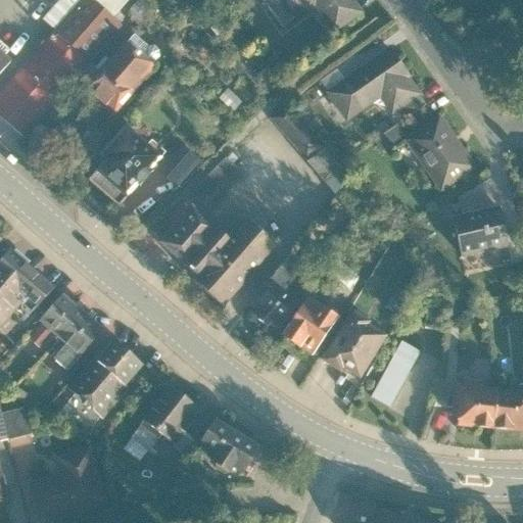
[(87,0),(53,38),(88,68),(123,32),(87,0)]
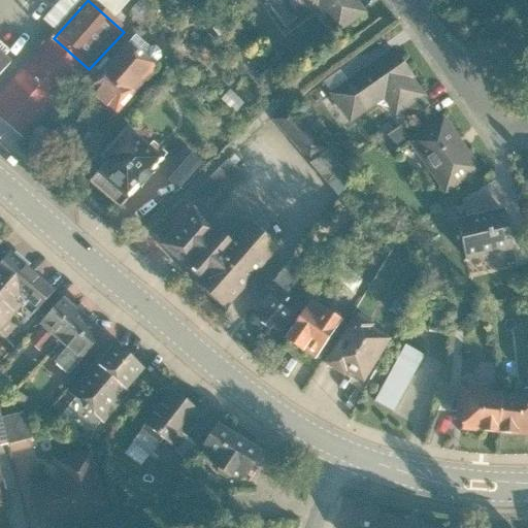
[(368,10),(360,0),(265,0),(285,28),(317,5),(336,31),(368,10)]
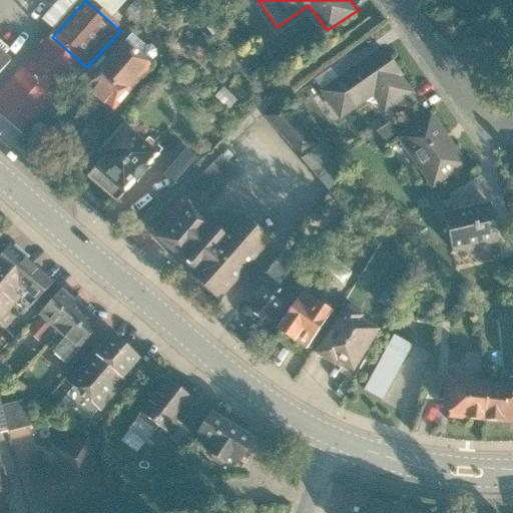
[(86,67),(52,37),(0,93),(0,118),(21,138),(86,67)]
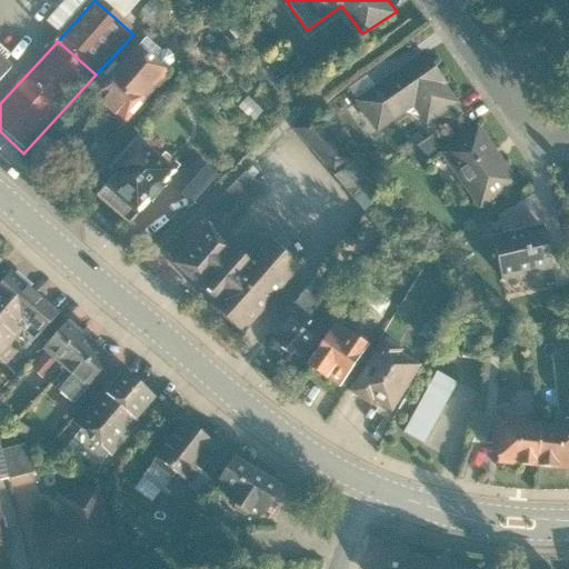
[(421,52),(355,99),(378,131),(415,107),(428,125),(459,101),(421,52)]
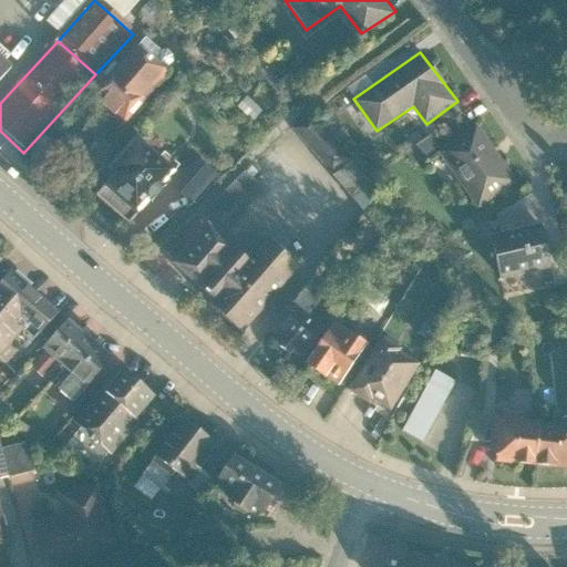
[(123,132),(167,80),(135,53),(91,105),(123,132)]
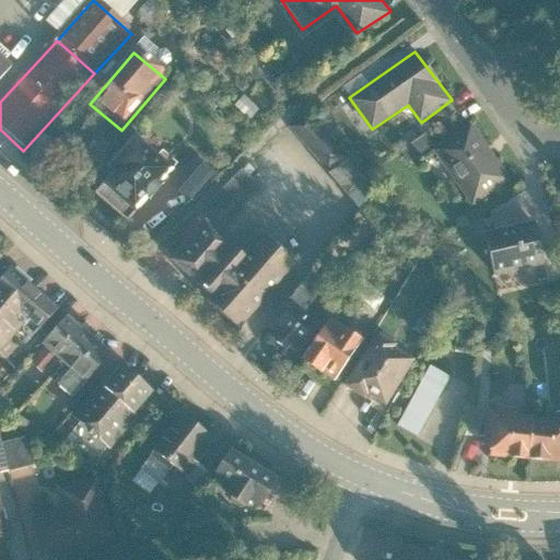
[(0,85),(11,73),(0,65),(0,85)]
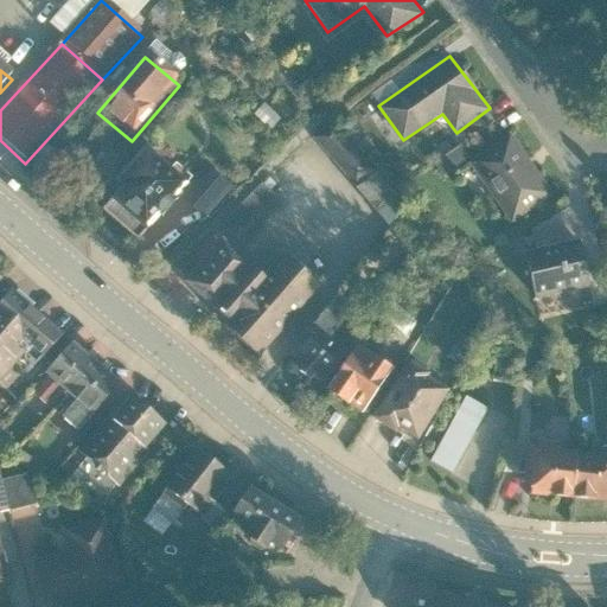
[(490,108),(457,133),(464,142),(497,119),(490,108)]
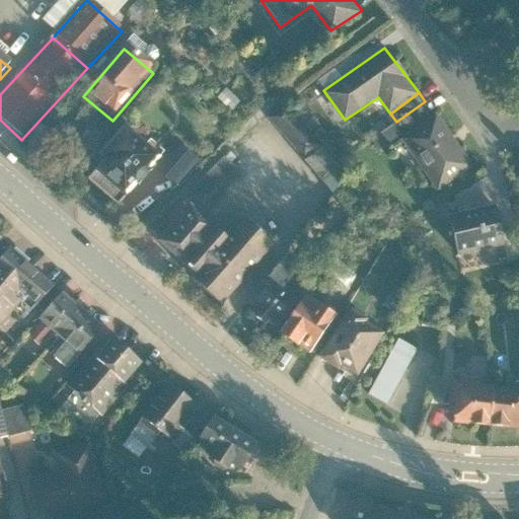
[(284,103),(268,118),(304,158),(320,144),(284,103)]
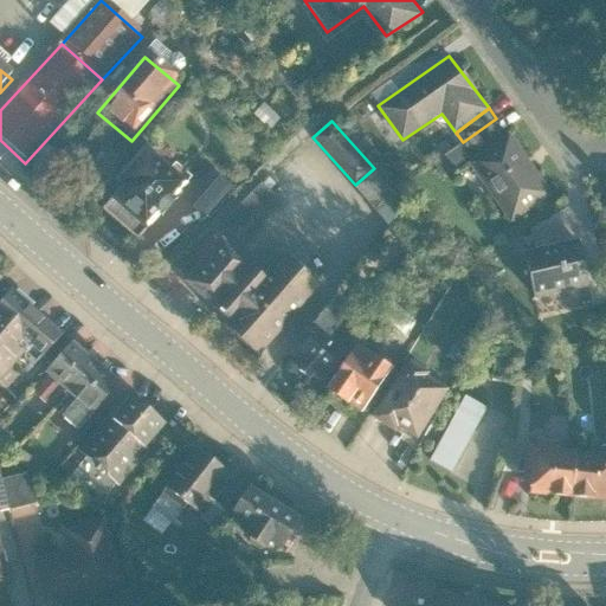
[(511,131),(469,161),(513,221),(554,192),(511,131)]
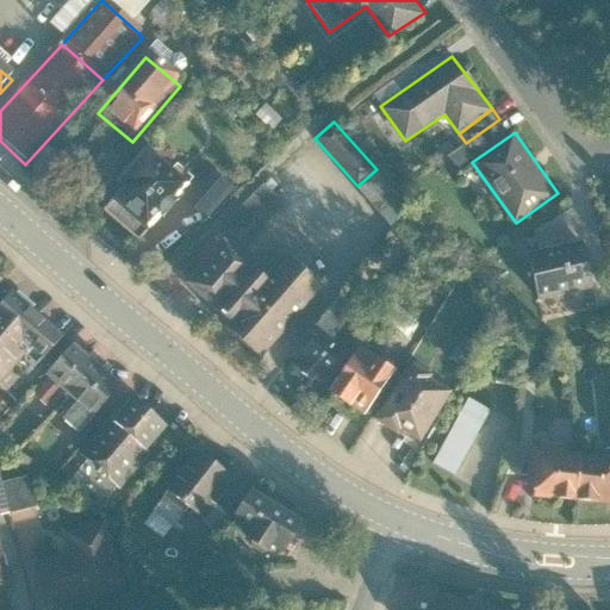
[(138,237),(191,179),(145,143),(114,179),(123,185),(105,206),(138,237)]
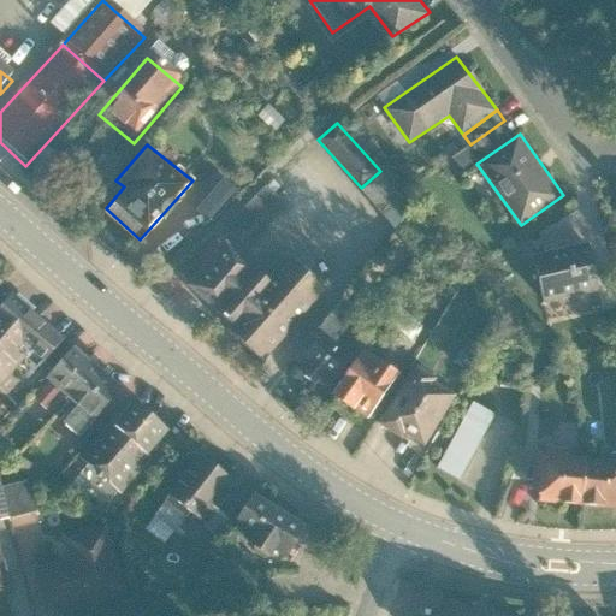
[(479,157),(471,144),(440,165),(450,177),(479,157)]
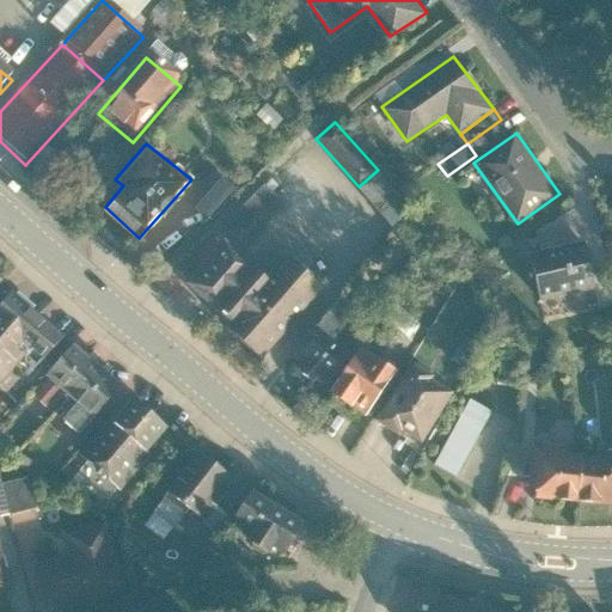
[(197,196),(190,203),(206,218),(234,187),(209,165),(188,189),(197,196)]
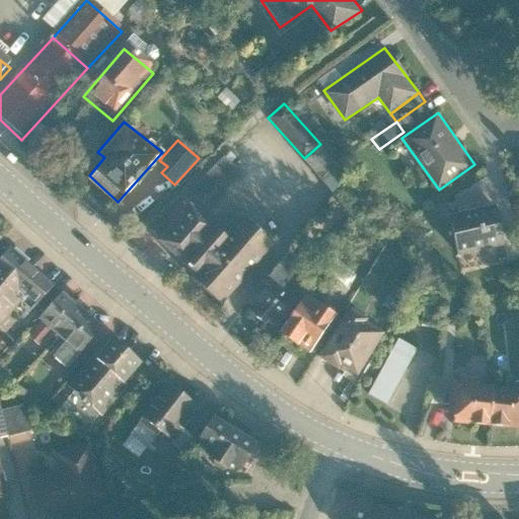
[(321,146),(305,159),(336,195),(352,180),(321,146)]
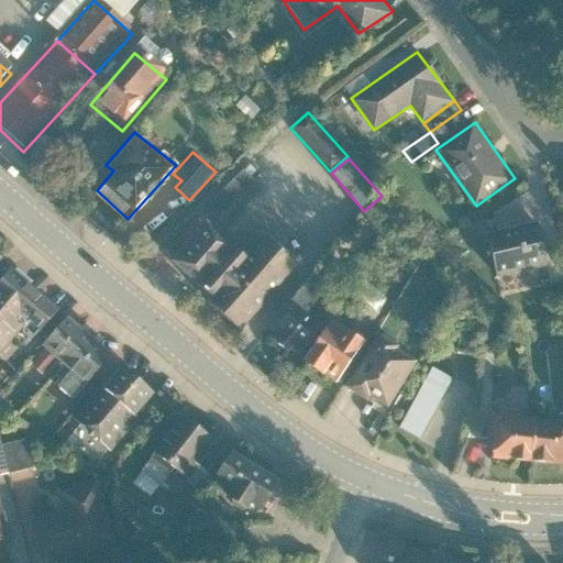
[(264,187),(245,169),(200,213),(219,232),(264,187)]
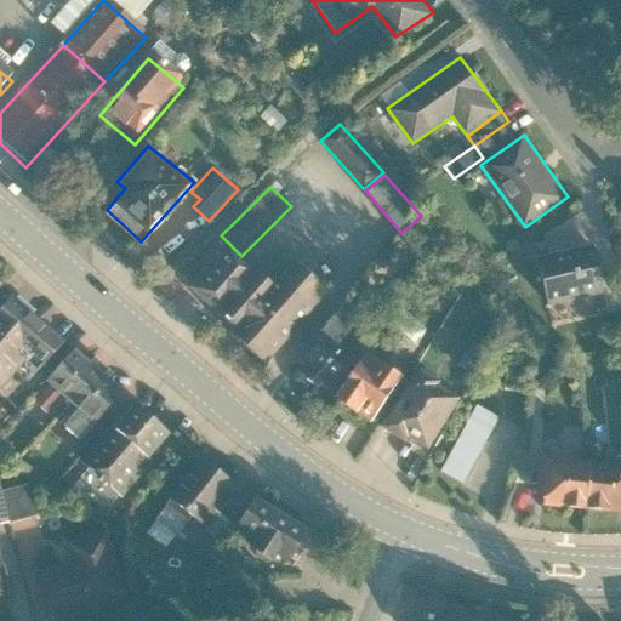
[(596,244),(539,255),(550,306),(607,294),(596,244)]
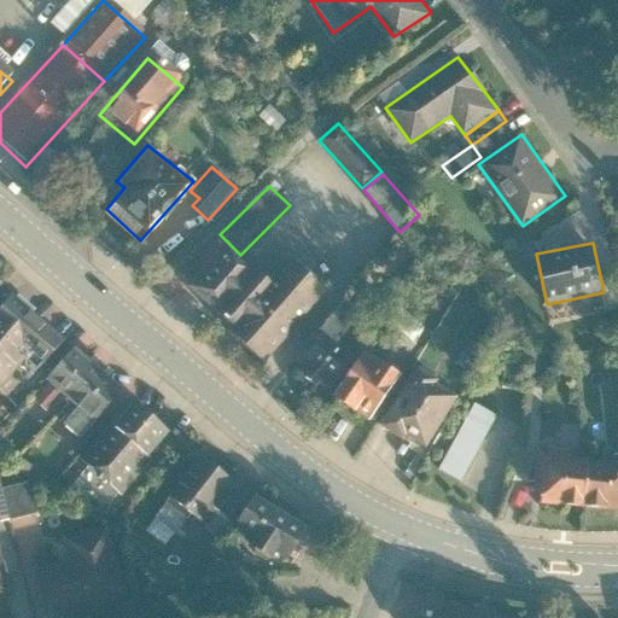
[(234,326),(270,284),(227,244),(188,287),(234,326)]
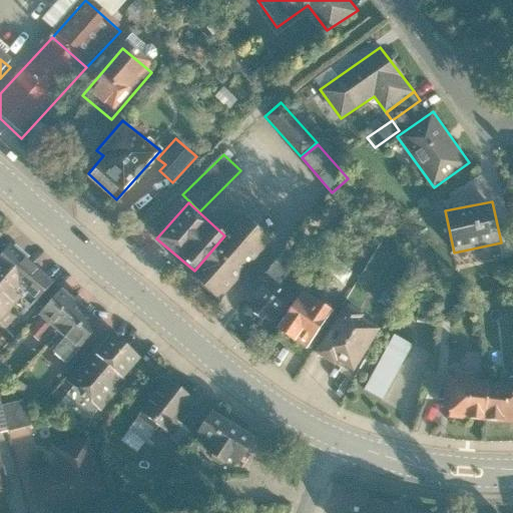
[(241,215),(224,235),(194,271),(190,277),(220,301),(272,239),(241,215)]
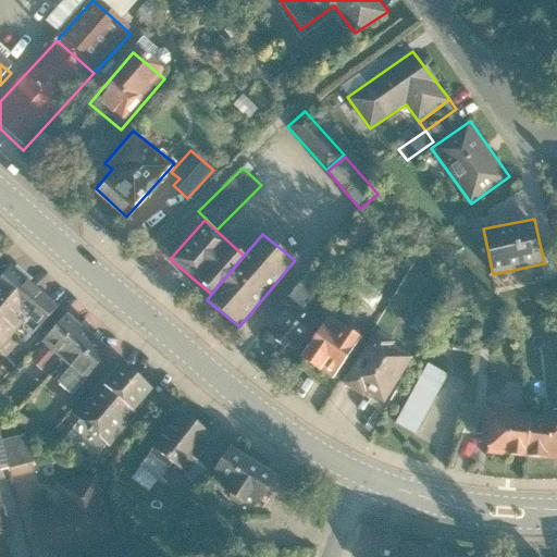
[(58,306),(9,262),(0,272),(0,348),(23,323),(33,331),(58,306)]
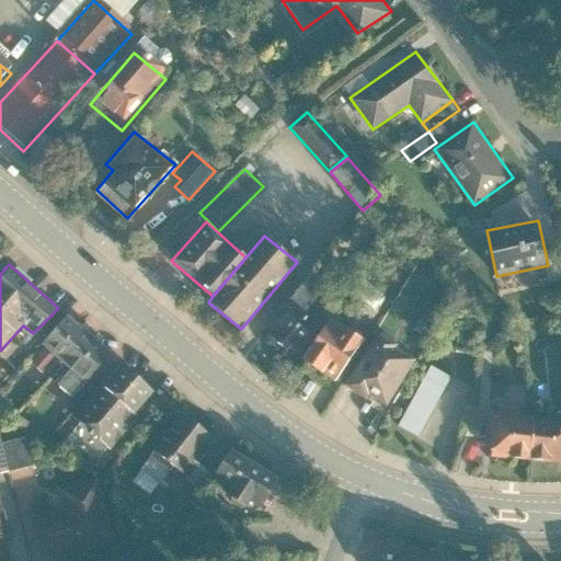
[(309,278),(260,340),(296,368),(322,335),(304,322),(327,293),(309,278)]
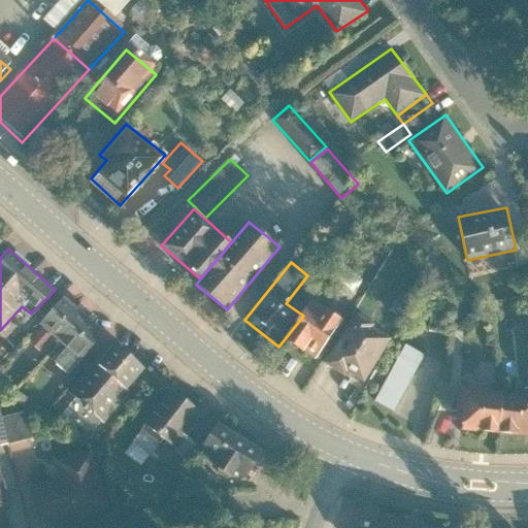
[(414,294),(372,267),(352,297),(393,325),(414,294)]
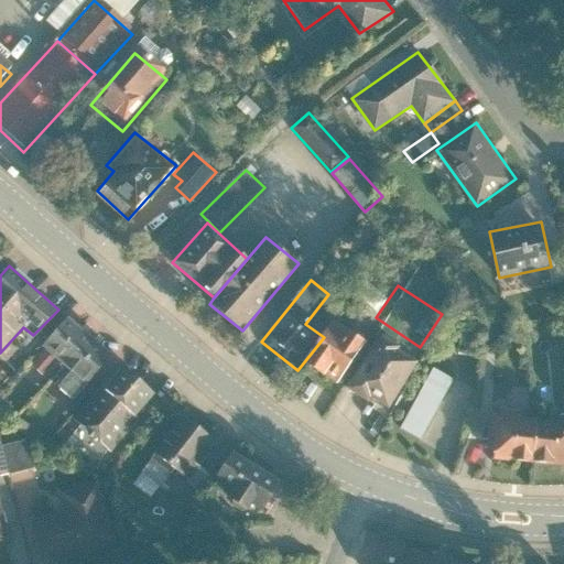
[(89,337),(68,317),(42,346),(63,366),(89,337)]
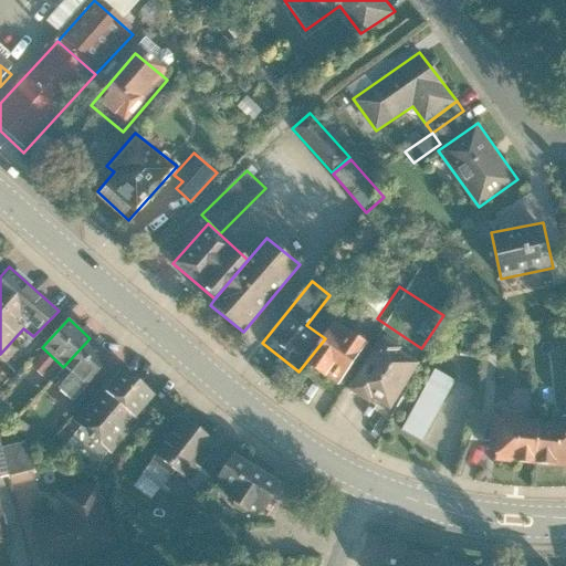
[(335,327),(304,370),(334,392),(366,348),(335,327)]
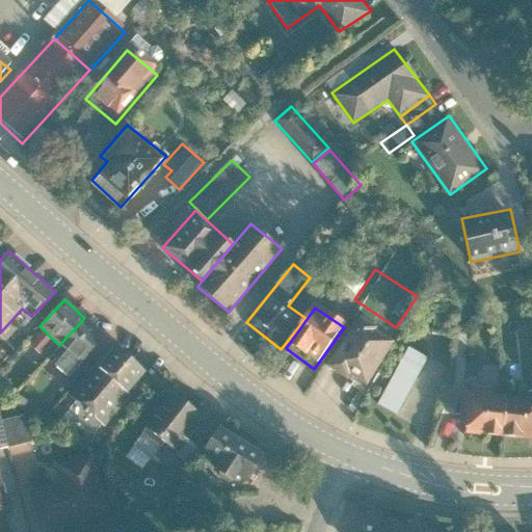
[(104,337),(84,318),(59,345),(64,350),(53,364),(68,376),(104,337)]
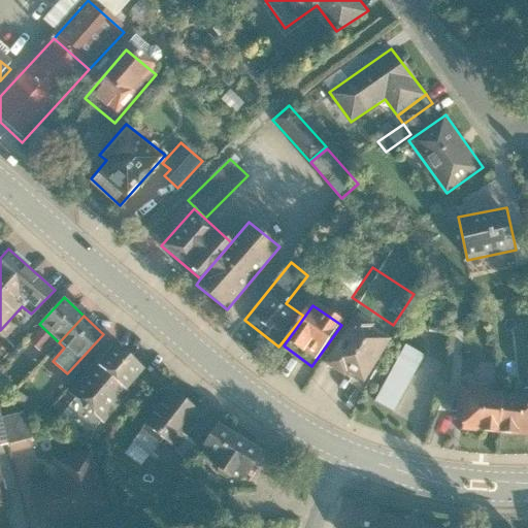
[(355,318),(326,366),(366,389),(389,349),(370,338),(375,330),(355,318)]
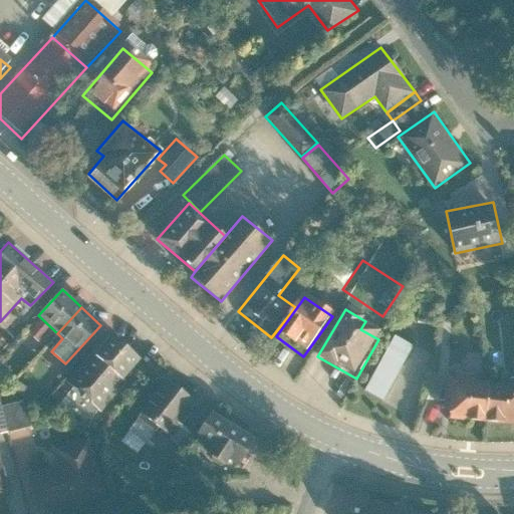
[(141,359),(106,332),(95,346),(61,387),(44,406),(63,416),(87,426),(125,382),(122,380),(141,359)]
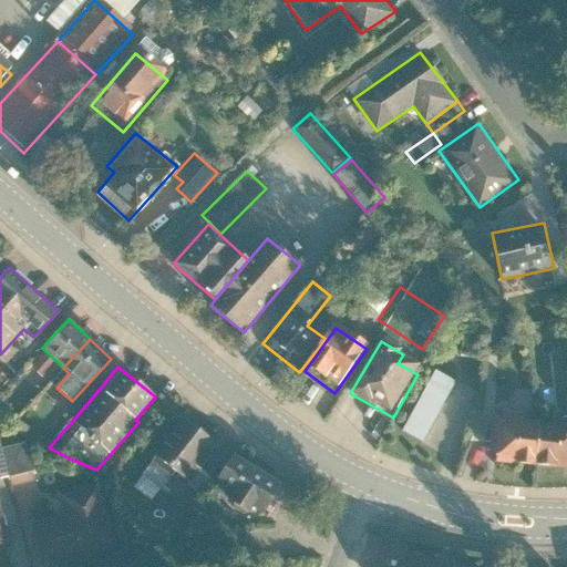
[(435,378),(409,429),(426,437),(452,385),(435,378)]
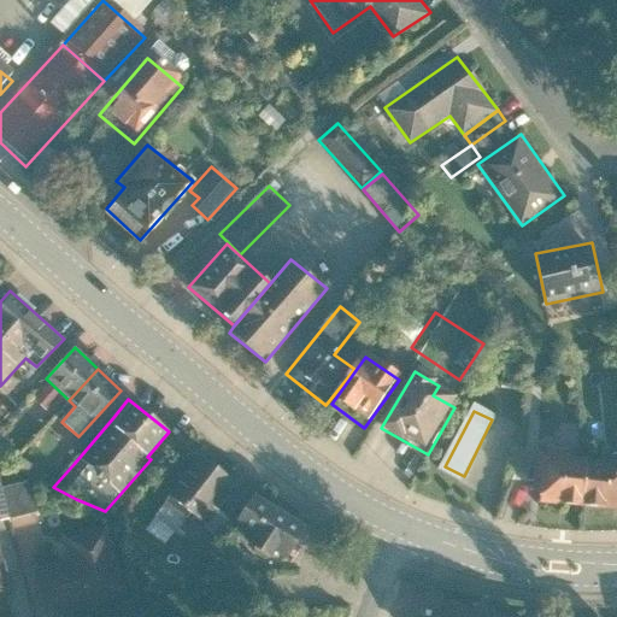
[(585,510),(589,464),(560,462),(562,451),(533,448),(530,486),(544,487),(542,506),(585,510)]
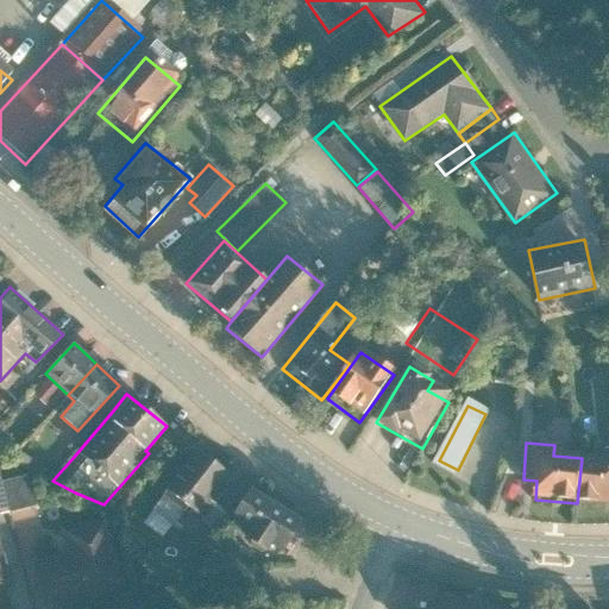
[(234,478),(196,451),(152,509),(174,526),(188,507),(205,519),(234,478)]
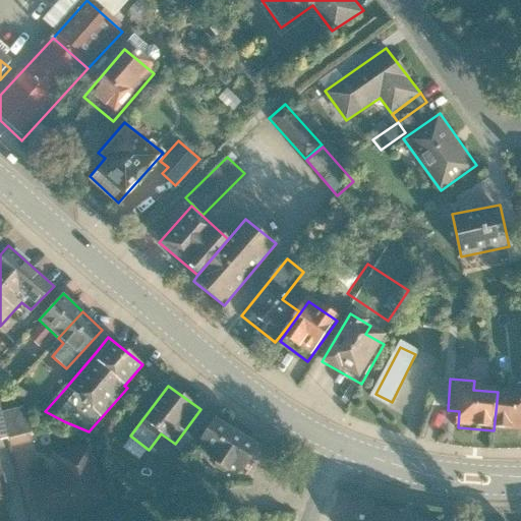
[(520,394),(498,392),(494,430),(520,432),(520,394)]
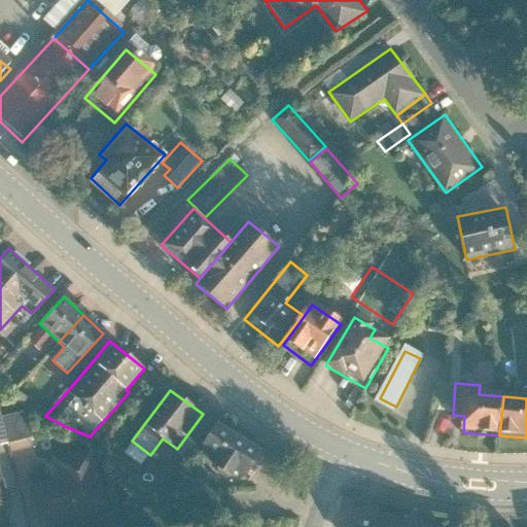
[(0,511),(12,508),(0,450),(34,443),(27,410),(3,415),(1,407),(0,406),(0,511)]
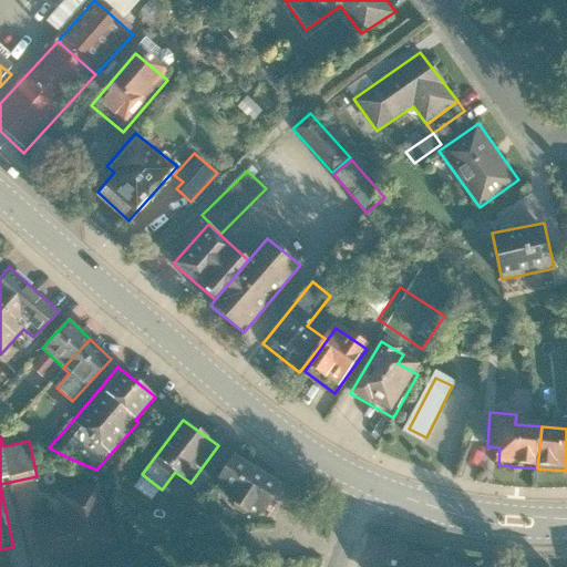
[(282,484),(235,453),(215,484),(235,495),(232,502),(248,512),(251,505),(265,514),(282,484)]
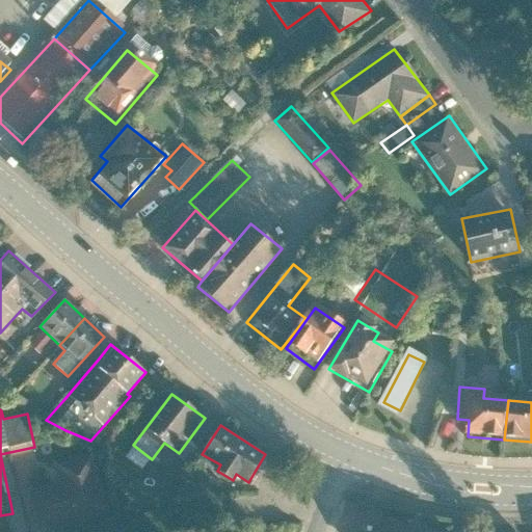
[(63,484),(30,493),(40,531),(49,531),(114,516),(99,454),(58,463),(63,484)]
